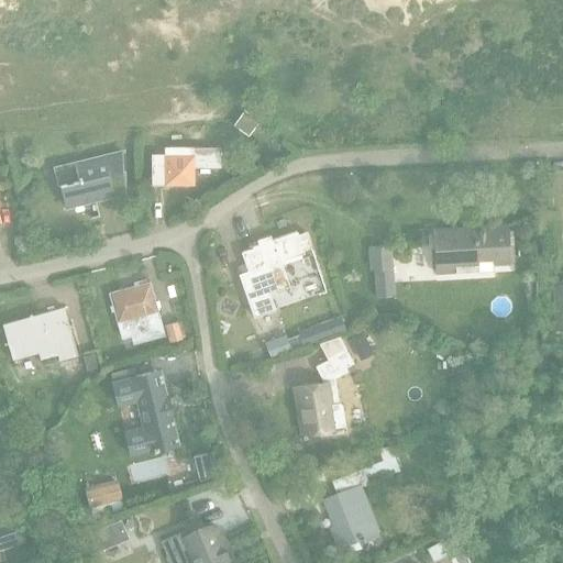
[(211,148),(180,148),(180,147),(165,147),(165,153),(150,153),(150,185),(192,184),(192,164),(212,164),(211,148)]
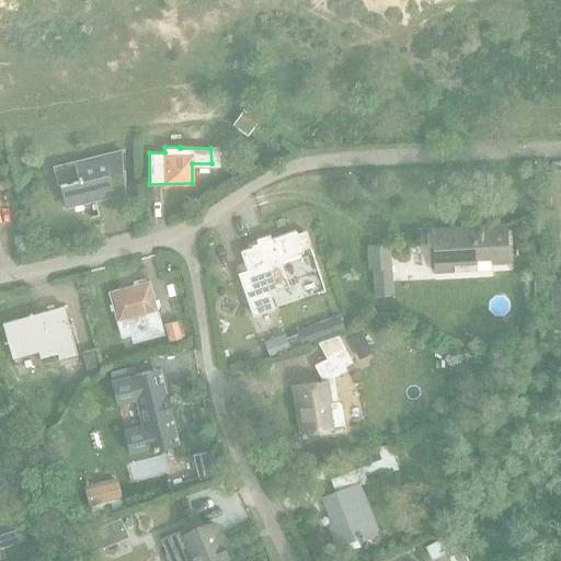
[(121,181),(121,151),(54,167),(60,193),(64,205),(112,194),(110,183),(121,181)]
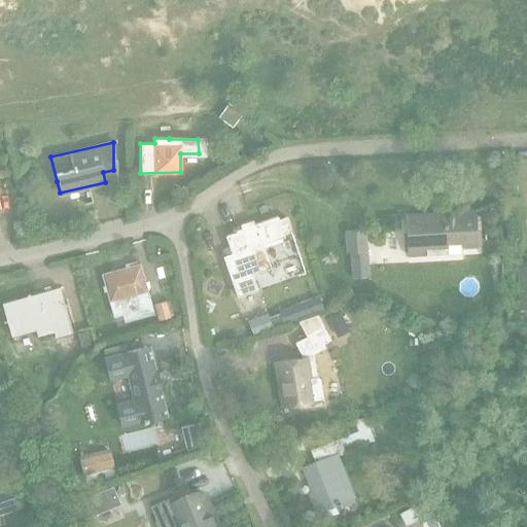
[(424,217),(406,218),(408,255),(446,253),(446,247),(446,238),(461,237),(461,246),(476,246),(475,215),(461,215),(460,212),(423,213),(424,217)]
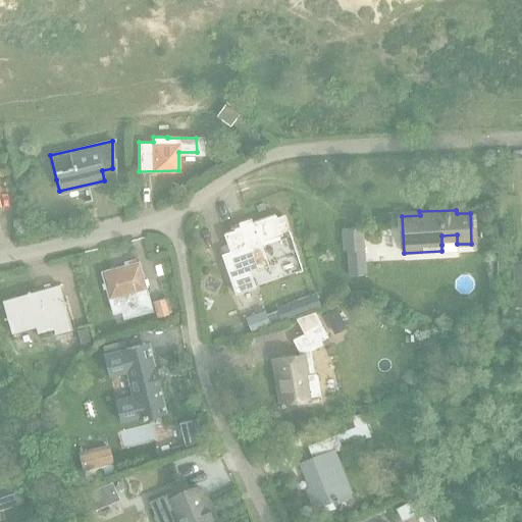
[(280,232),(288,229),(282,214),(274,217),(274,214),(251,222),(249,218),(237,222),(239,226),(232,228),(233,229),(222,233),(232,261),(223,264),(235,294),(254,286),(248,271),(267,265),(259,242),(280,235),(280,232)]
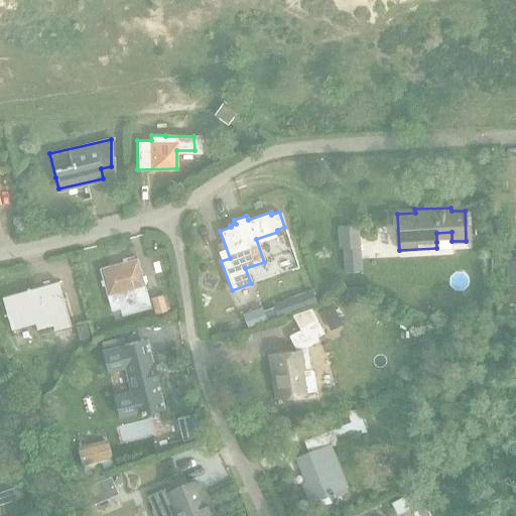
[(119,308),(121,315),(151,306),(136,257),(98,268),(110,310),(119,308)]
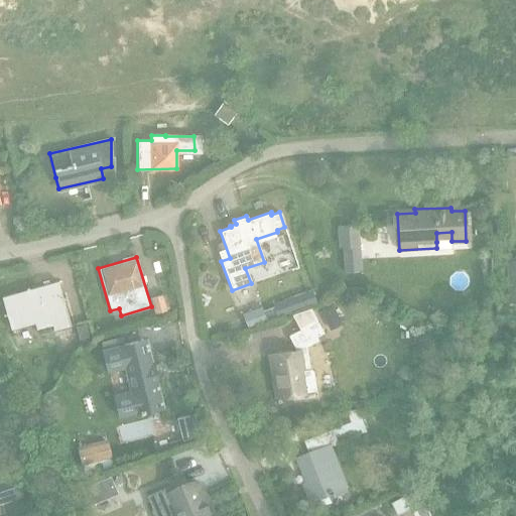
[(53,331),(69,326),(56,281),(1,297),(10,329),(33,323),(35,329),(51,324),(53,331)]
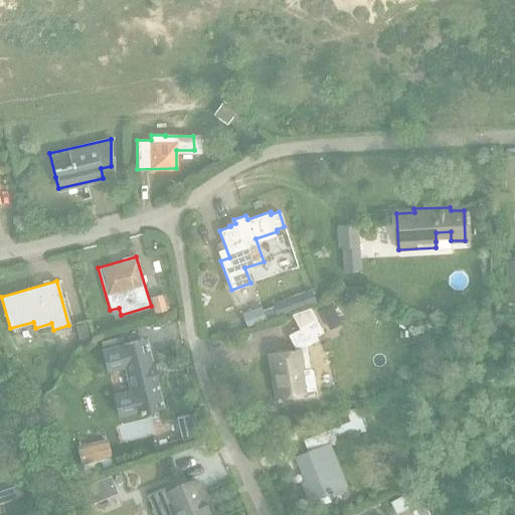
[(283,300),(288,312),(315,302),(310,290),(283,300)]
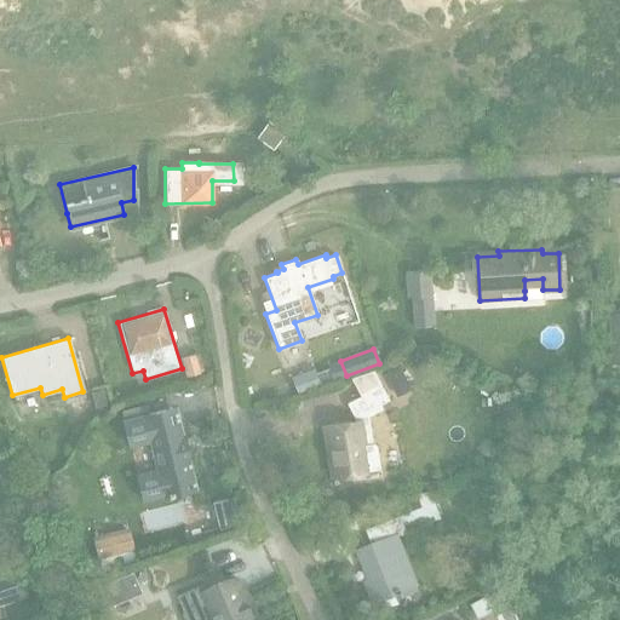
[(384,374),(395,396),(409,389),(399,367),(384,374)]
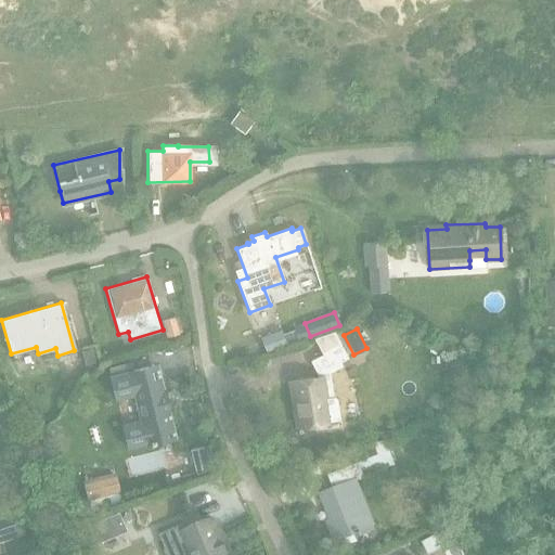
[(310,363),(317,375),(347,361),(341,348),(310,363)]
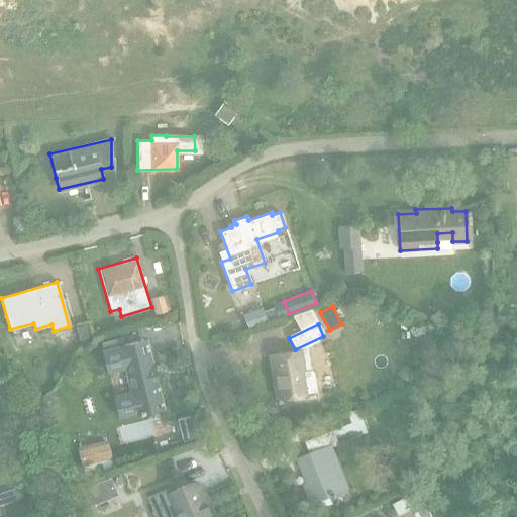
[(115,420),(163,408),(148,351),(140,353),(138,341),(100,350),(106,374),(123,370),(128,391),(110,395),(115,420)]
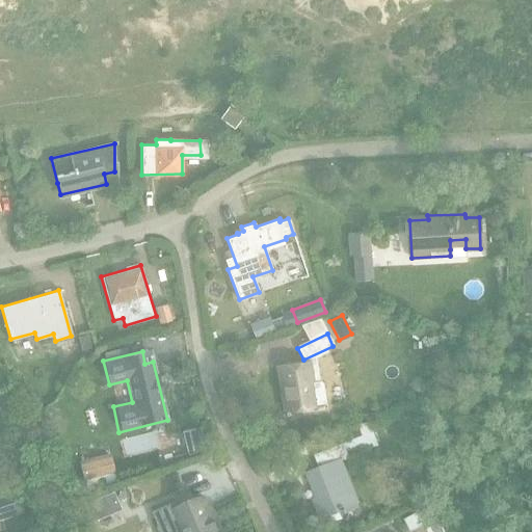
[(319,380),(316,363),(308,364),(277,368),(283,411),(300,408),(302,411),(323,408),(326,405),(322,382),(319,380)]
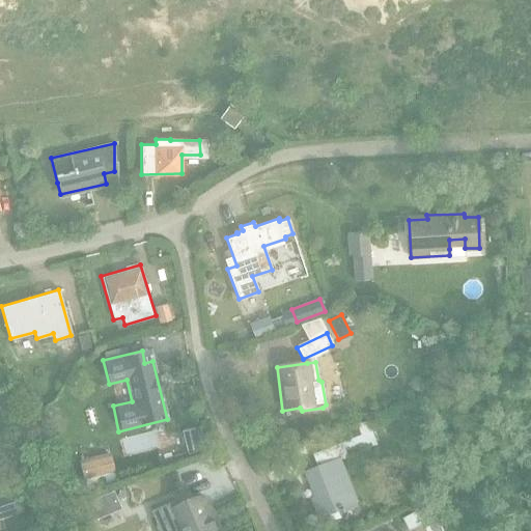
[(356,424),(368,456),(380,452),(366,420),(356,424)]
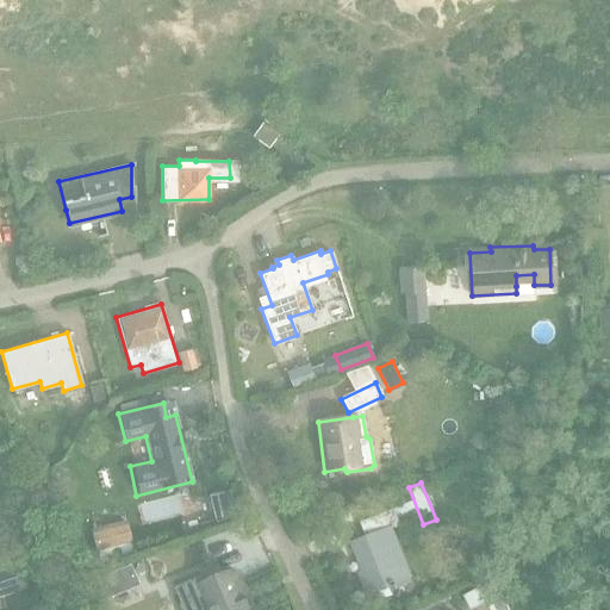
[(236,510),(231,491),(217,495),(221,514),(236,510)]
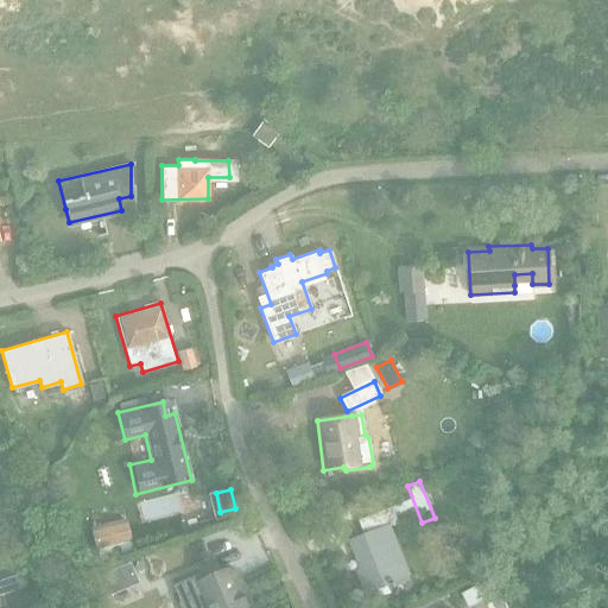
[(401,534),(422,526),(411,500),(355,521),(361,536),(347,542),(358,570),(355,570),(363,590),(409,574),(391,526),(398,524),(401,534)]
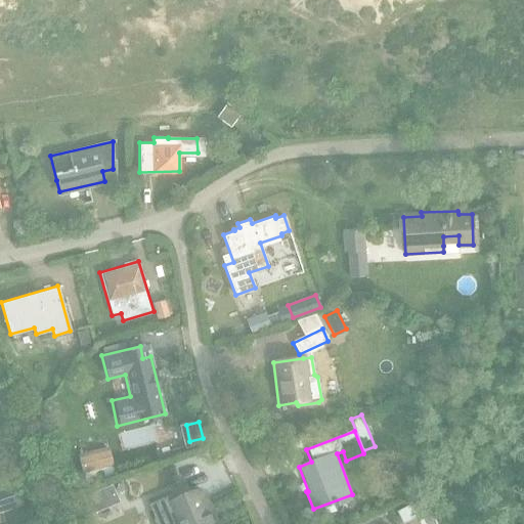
[(170,492),(147,503),(155,518),(155,517),(157,523),(212,523),(198,488),(173,498),(170,492)]
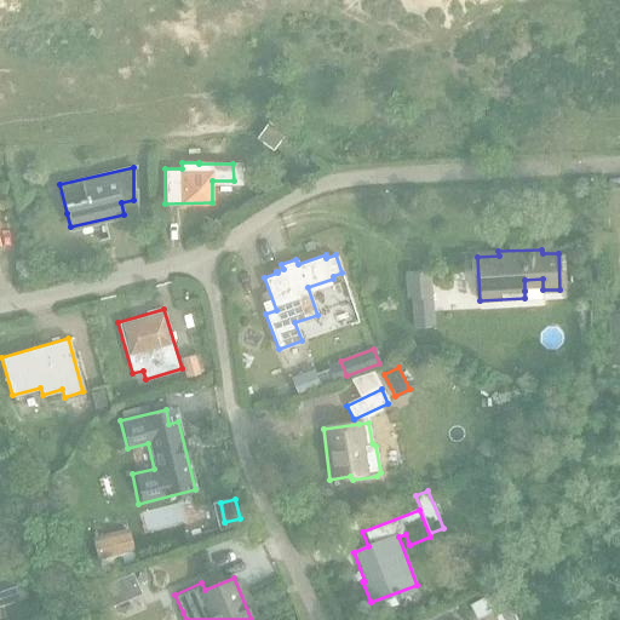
[(460,608),(465,619),(468,619),(495,607),(491,597),(498,593),(494,586),(470,598),(471,603),(460,608)]
